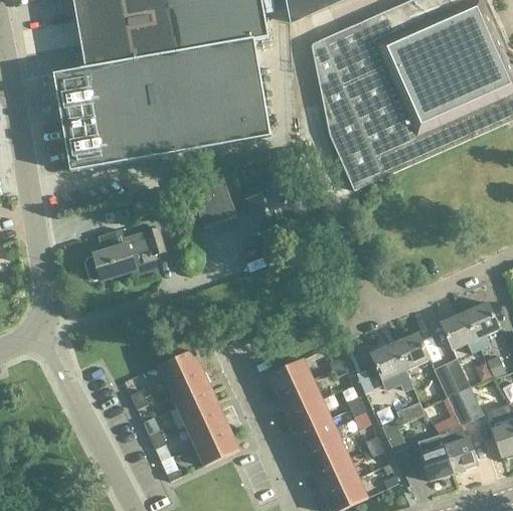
[(22,0),(27,26),(69,18),(65,0),(22,0)]
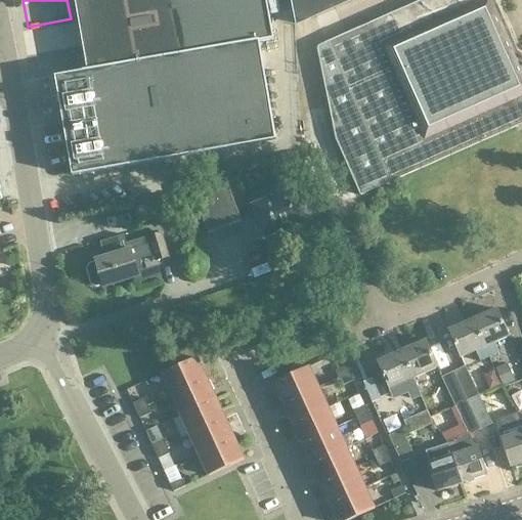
[(257,39),(271,37),(264,0),(74,0),(85,68),(81,69),(53,74),(71,173),(274,138),(257,39)]
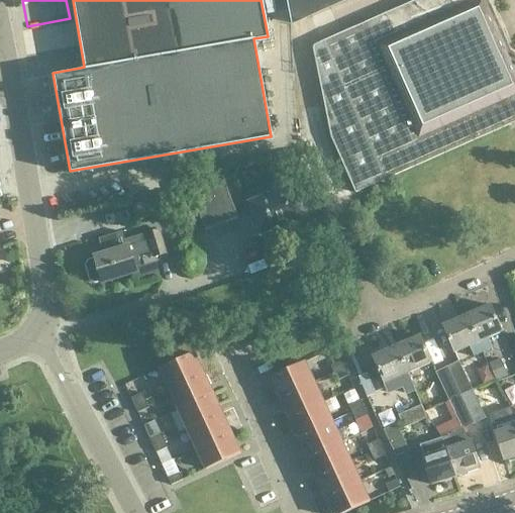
[(287,0),(291,24),(343,0),(287,0)]
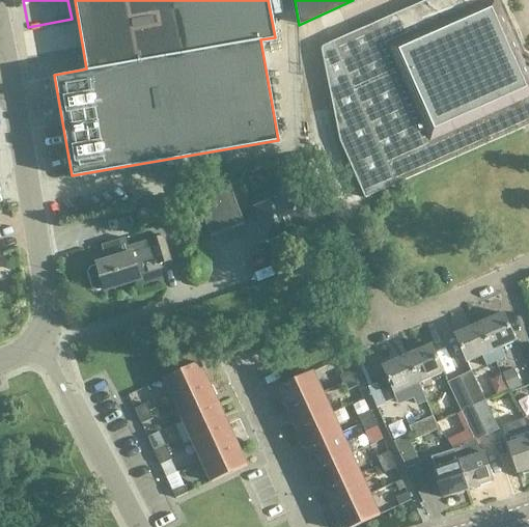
[(363,196),(528,121),(528,72),(497,0),(421,0),(319,46),(338,141),(363,196)]
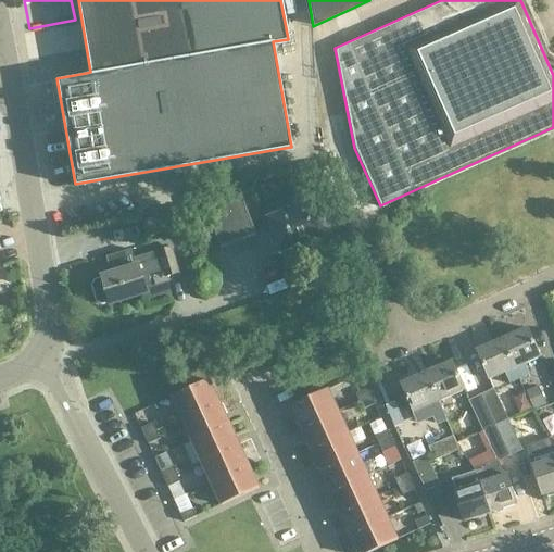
[(218,246),(254,231),(237,187),(201,201),(218,246)]
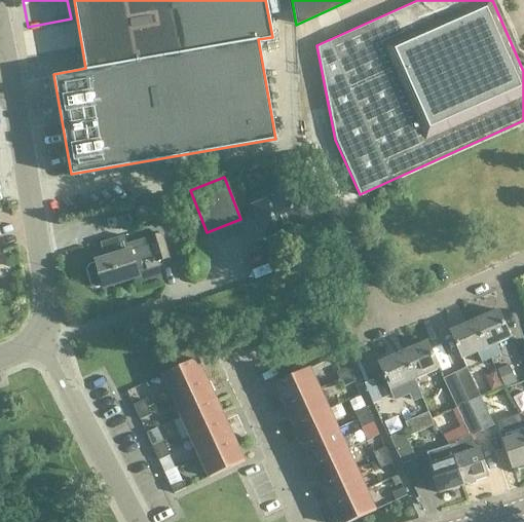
[(309,217),(298,186),(252,204),(257,217),(252,219),(257,231),(262,229),(264,235),(309,217)]
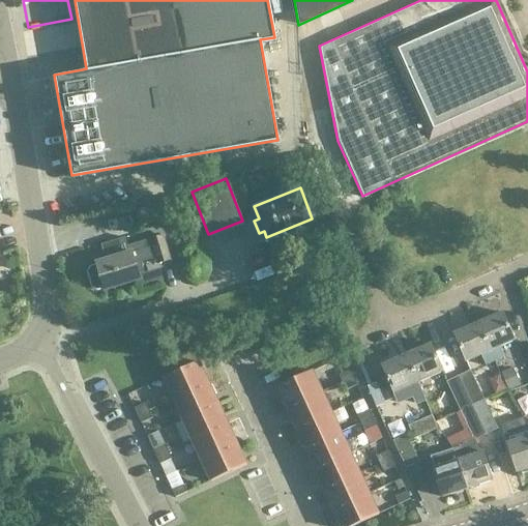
[(185,225),(179,193),(167,195),(172,227),(185,225)]
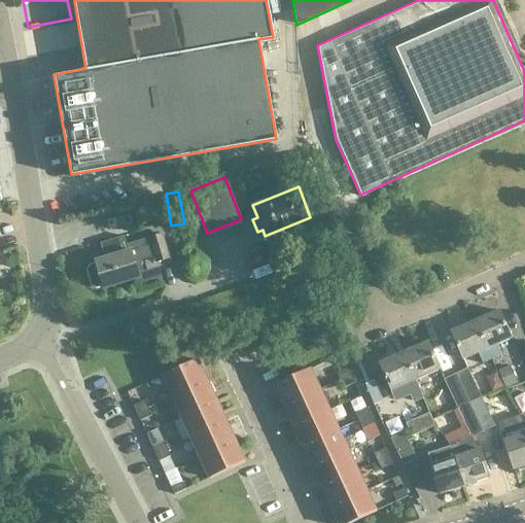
[(102,284),(103,286),(139,276),(137,270),(142,268),(140,258),(154,254),(155,260),(169,256),(161,231),(127,242),(124,233),(99,240),(104,255),(94,258),(95,260),(89,263),(85,268),(91,283),(96,286),(102,284)]
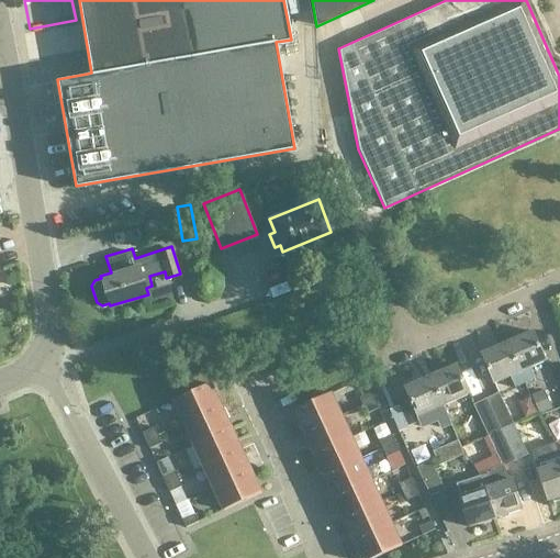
[(523,380),(534,376),(528,365),(542,358),(529,328),(505,341),(523,380)]
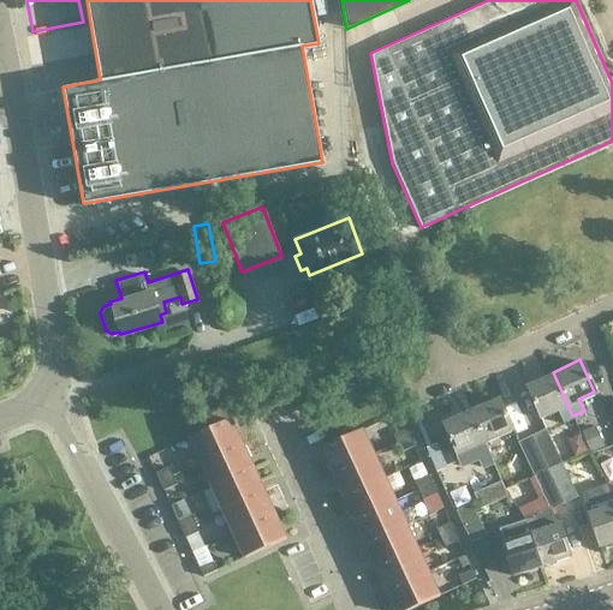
[(572,416),(553,372),(524,384),(539,416),(557,408),(563,420),(572,416)]
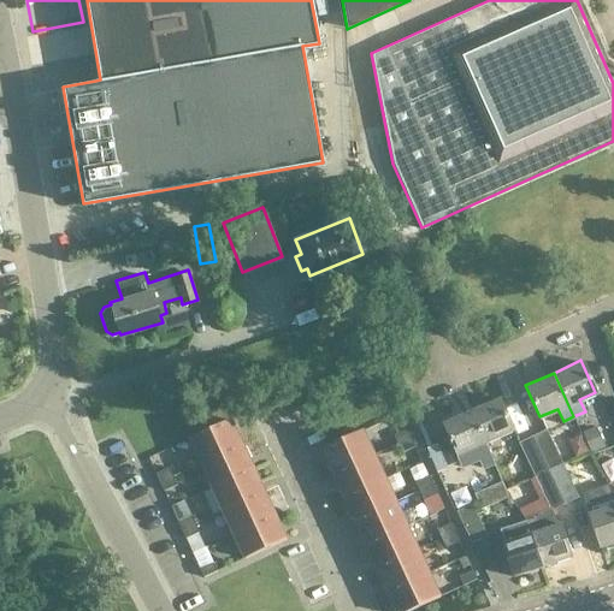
[(499,397),(470,410),(483,442),(512,428),(499,397)]
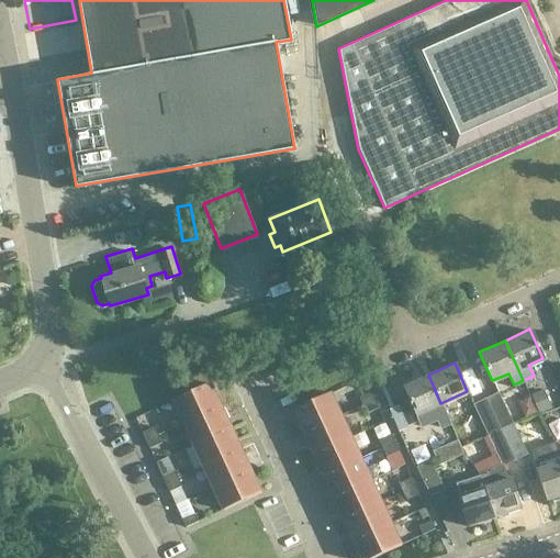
[(435,417),(438,425),(448,422),(440,403),(428,375),(403,386),(410,399),(398,404),(406,423),(417,419),(420,424),(435,417)]
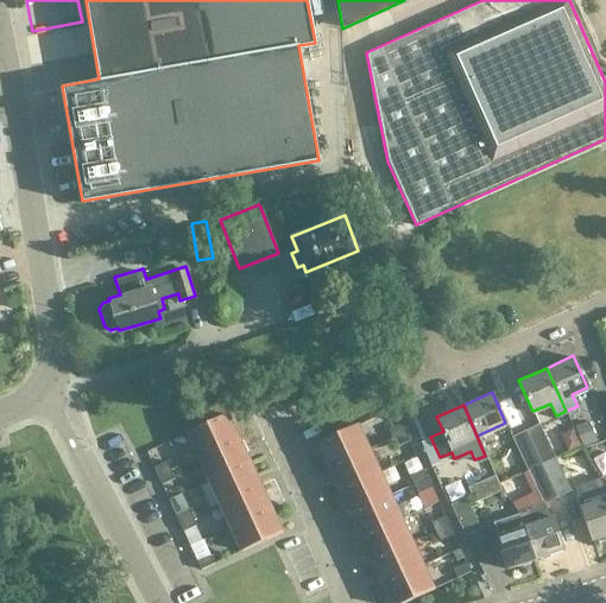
[(197,455),(238,436),(227,412),(185,431),(197,455)]
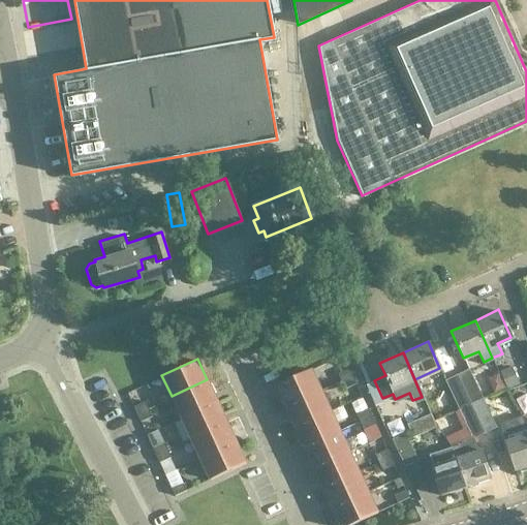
[(510,365),(498,370),(506,387),(518,381),(510,365)]
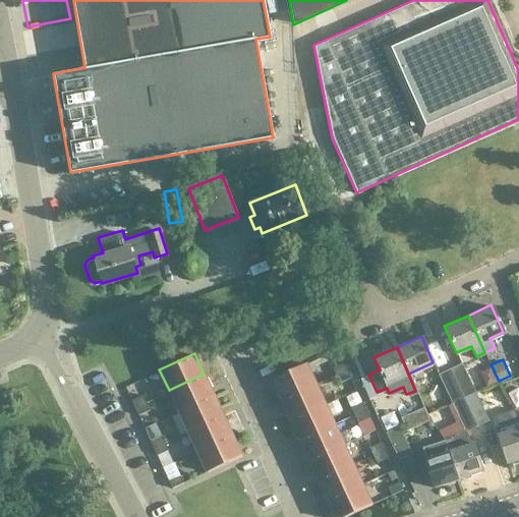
[(462,395),(474,389),(461,360),(448,366),(462,395)]
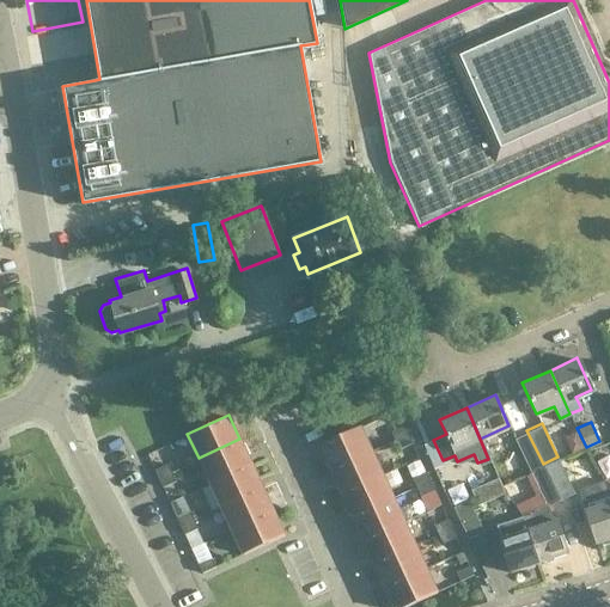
[(329,468),(370,449),(359,424),(318,443),(329,468)]
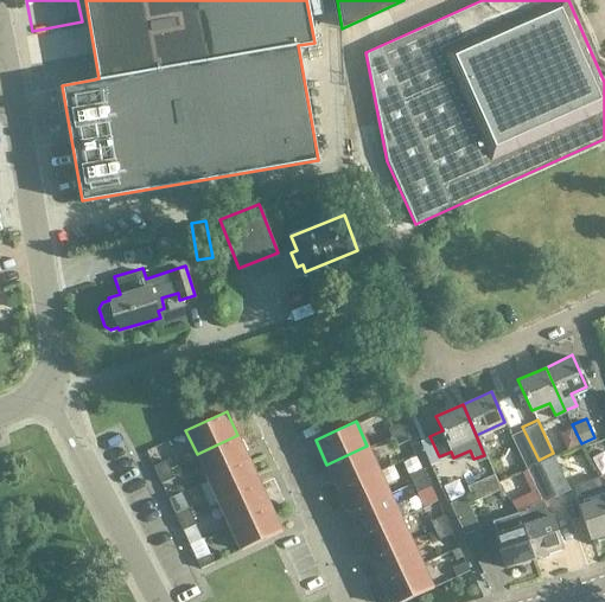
[(390,435),(403,429),(400,421),(387,427),(390,435)]
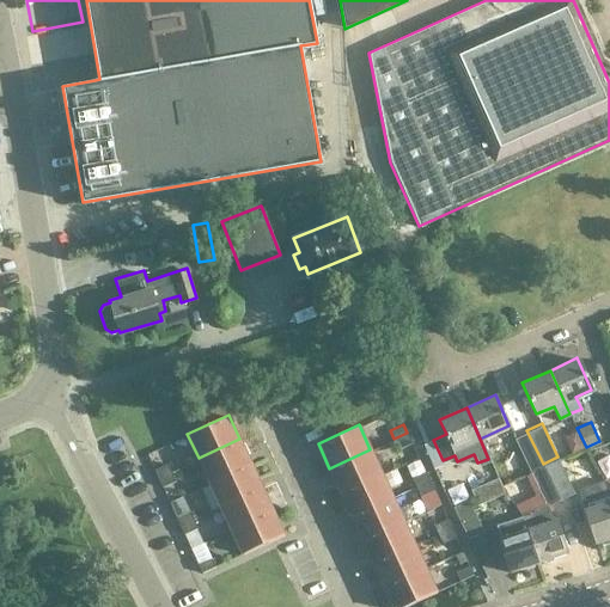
[(543,464),(526,430),(514,436),(530,470),(543,464)]
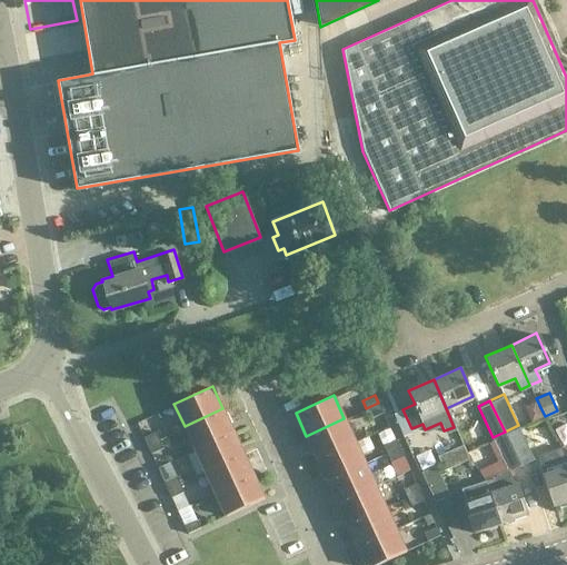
[(381,410),(378,403),(366,408),(369,416),(381,410)]
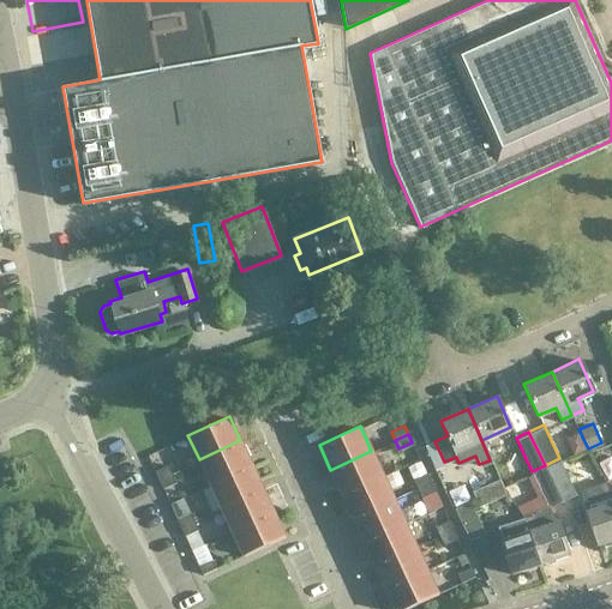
[(579,435),(567,441),(573,453),(585,447),(579,435)]
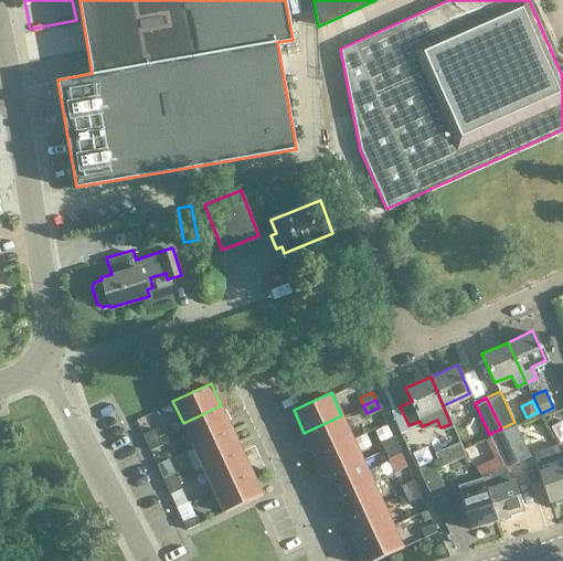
[(221,405),(183,423),(193,445),(231,427),(221,405)]
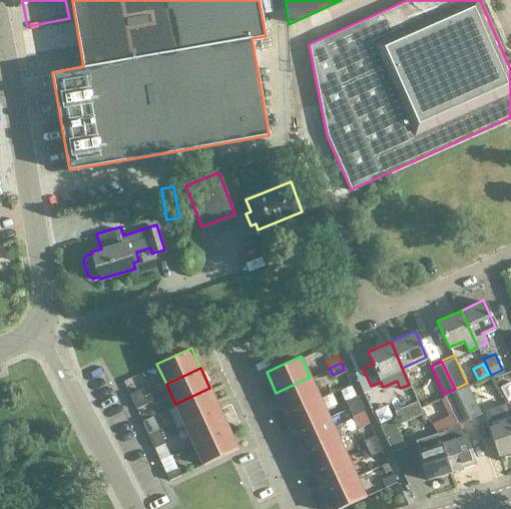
[(310,377),(276,393),(285,412),(320,396),(310,377)]
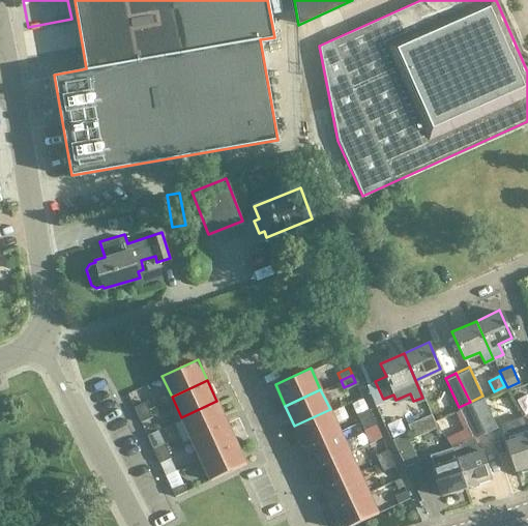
[(482,396),(470,402),(485,432),(497,426),(482,396)]
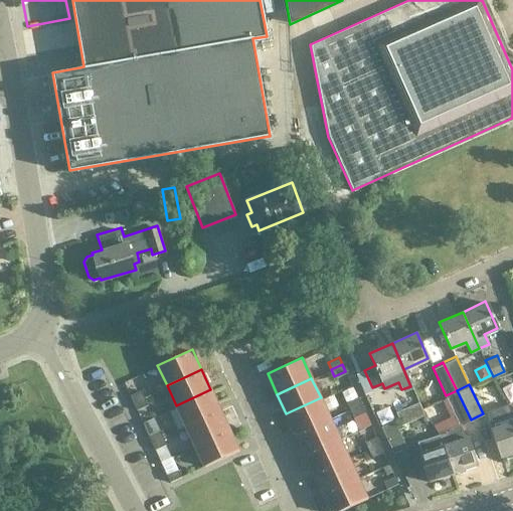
[(140,388),(129,393),(133,401),(144,396),(140,388)]
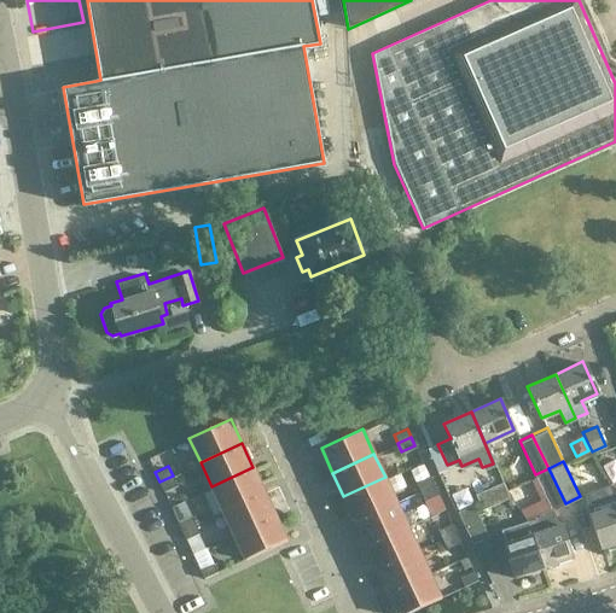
[(253,467),(211,486),(222,509),(263,490),(253,467)]
